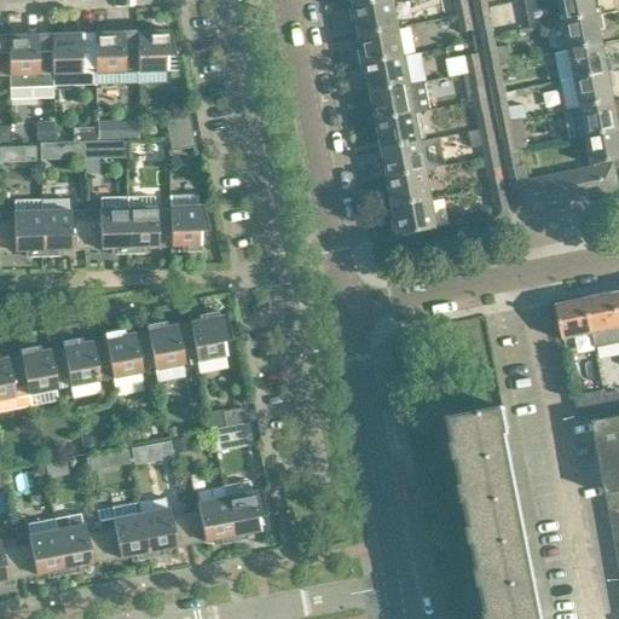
[(399,28),(393,0),(389,0),(351,7),(353,22),(357,21),(360,35),(399,28)]
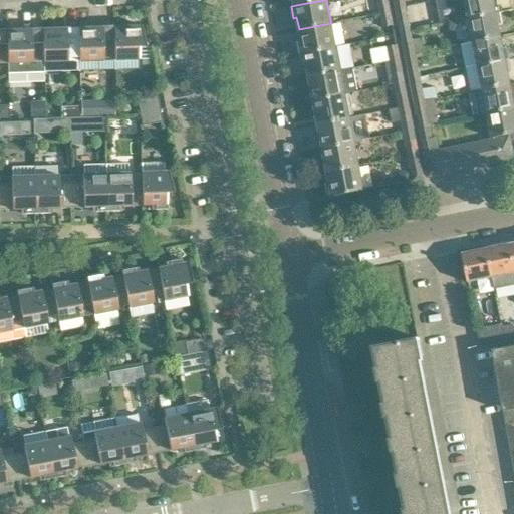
[(391,11),(388,0),(377,0),(380,13),(391,11)]
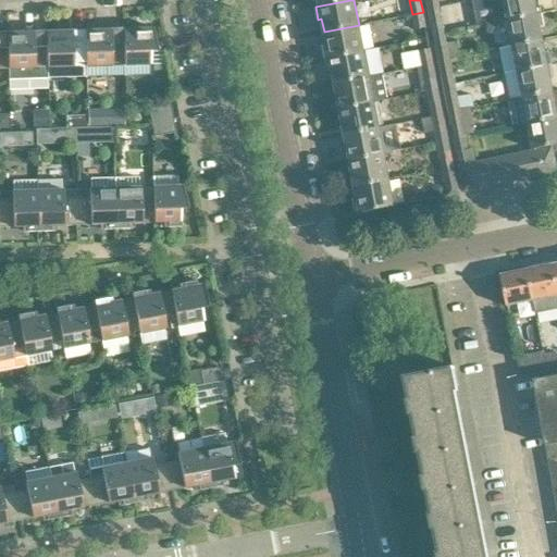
[(490,0),(494,22),(508,20),(542,13),(539,0),(537,0),(535,0),(490,0)]
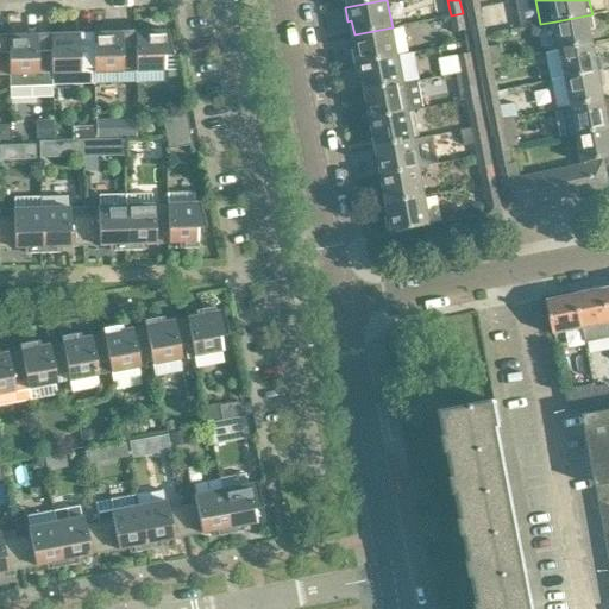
[(487,35),(481,6),(469,8),(475,37),(487,35)]
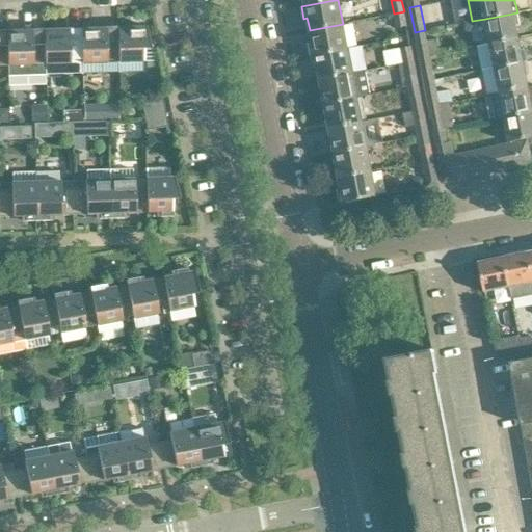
[(406,26),(404,11),(394,14),(397,28),(406,26)]
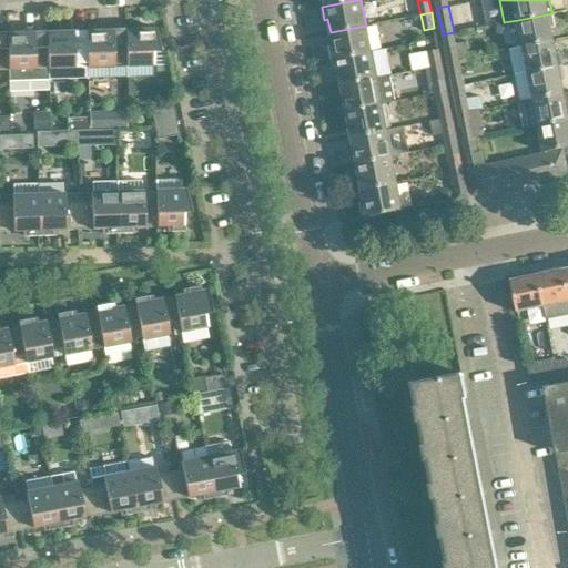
[(554,40),(550,27),(555,27),(553,13),(518,20),(523,46),(554,40)]
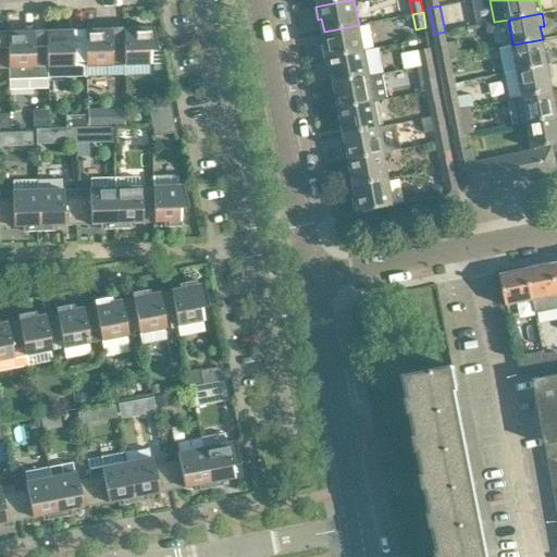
[(364,50),(359,25),(324,32),(326,45),(323,46),(325,58),(364,50)]
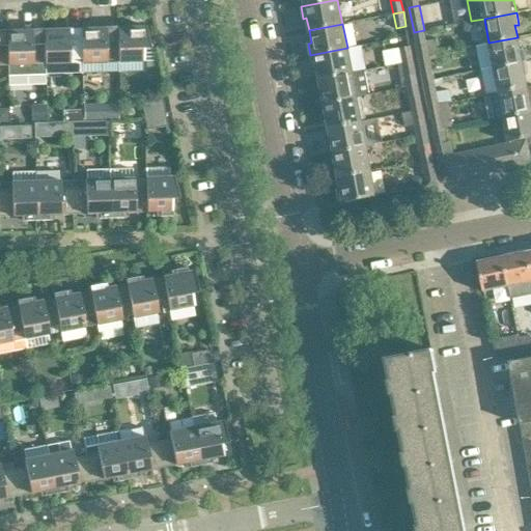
[(143,62),(143,50),(149,50),(145,26),(144,26),(144,28),(117,29),(118,63),(118,73),(142,72),(142,62),(143,62)]
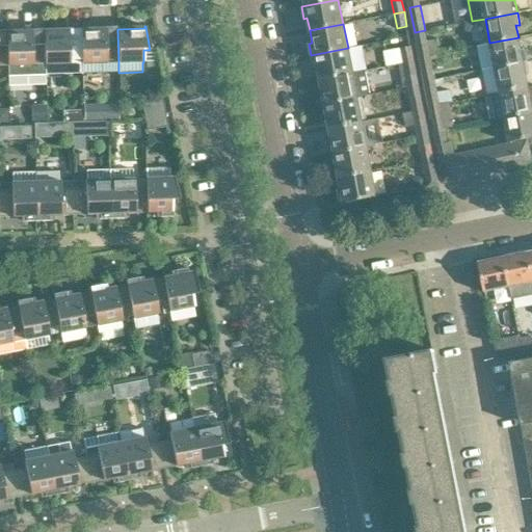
[(117,29),(80,30),(80,33),(81,64),(82,74),(105,74),(105,63),(118,63),(117,29)]
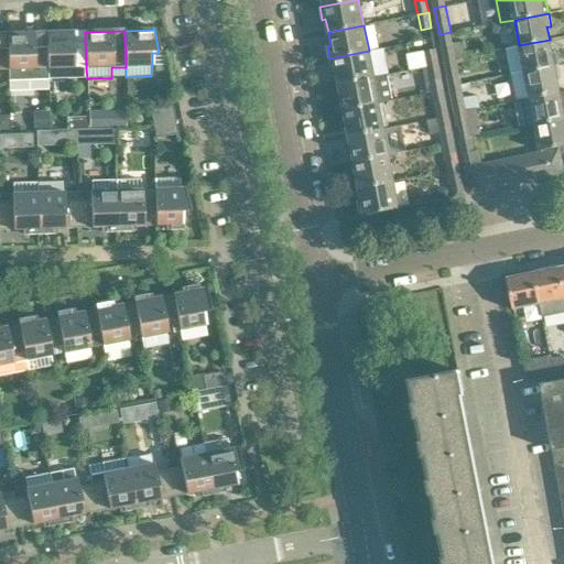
[(73,32),(46,33),(46,36),(47,69),(47,79),(73,79),(73,68),(86,68),(85,35),(85,32),(73,32)]
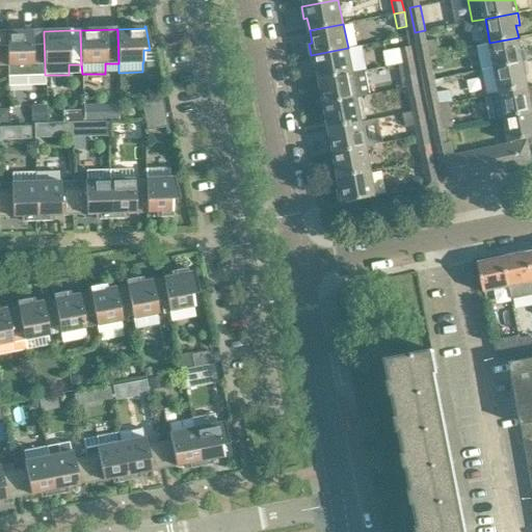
[(440,53),(436,40),(427,41),(425,30),(415,32),(419,57),(429,55),(440,53)]
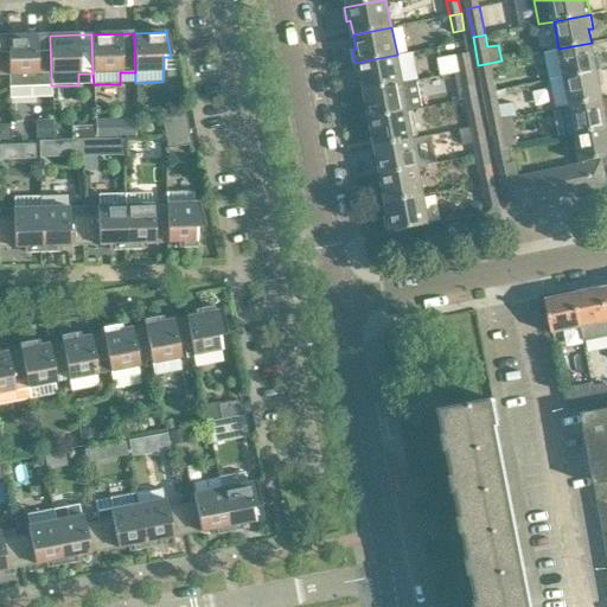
[(36,36),(7,37),(7,40),(8,76),(8,88),(36,87),(36,75),(51,75),(50,39),(50,36),(36,36)]
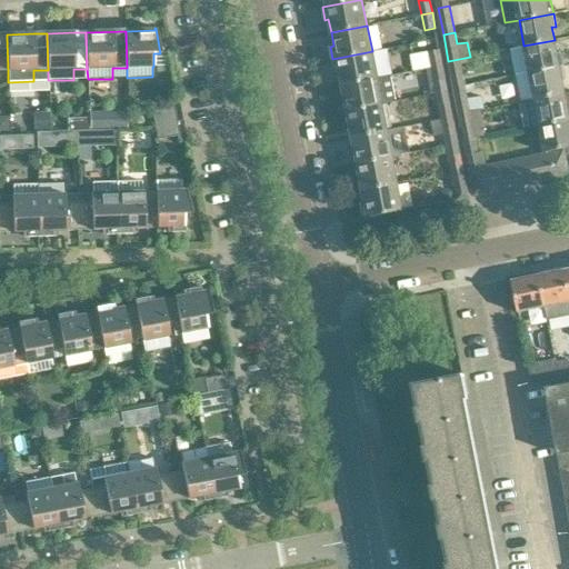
[(563,66),(561,52),(557,53),(555,40),(523,46),(523,47),(511,49),(516,75),(563,66)]
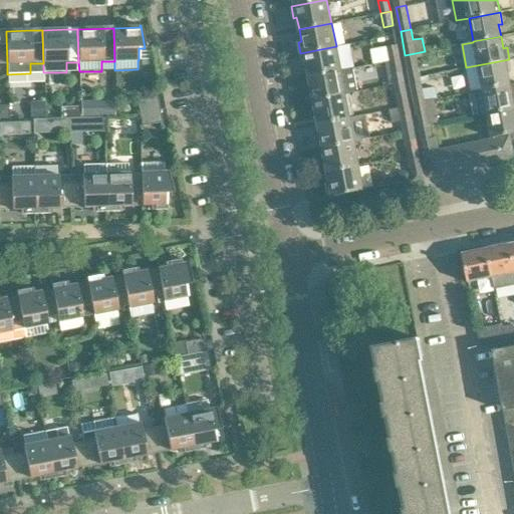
[(397,45),(388,47),(390,60),(400,58),(397,45)]
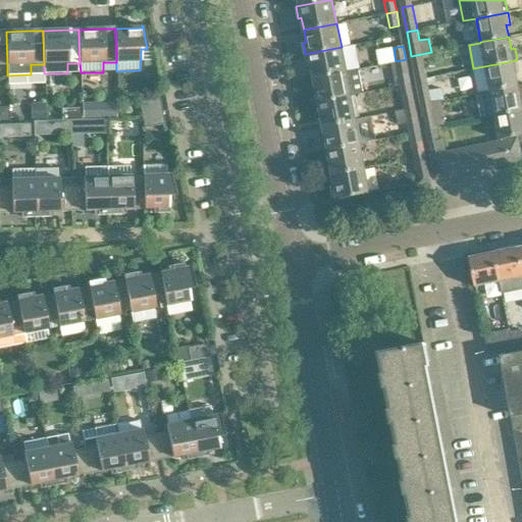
[(346,70),(342,47),(305,54),(307,66),(311,65),(313,77),(346,70)]
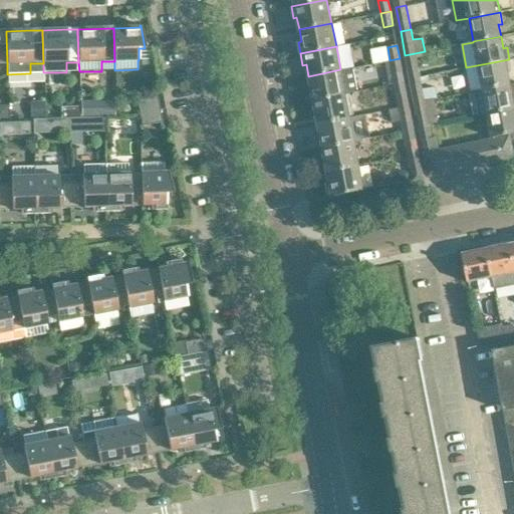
[(420,76),(415,53),(405,55),(410,78),(420,76)]
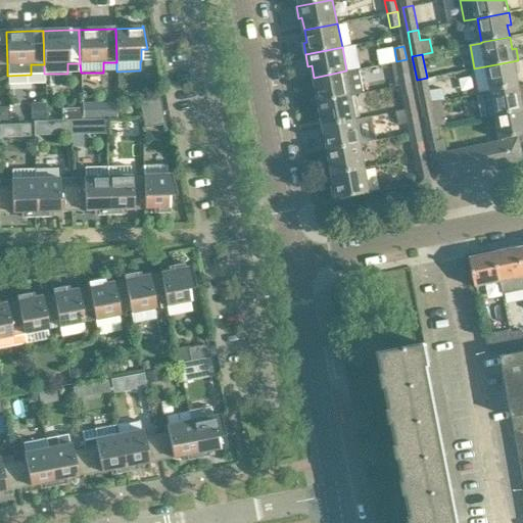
[(396,61),(391,62),(396,86),(401,86),(412,84),(407,59),(396,61)]
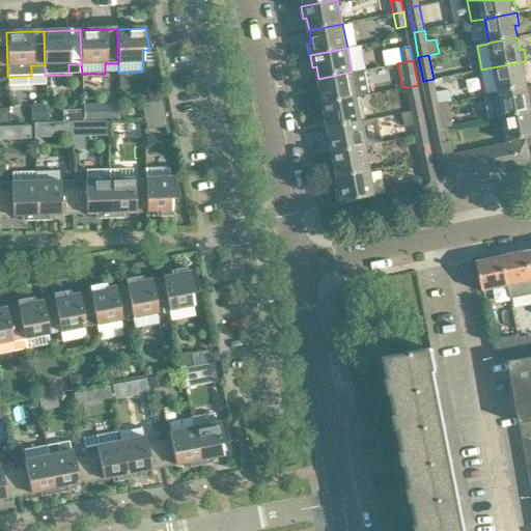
[(527,86),(525,75),(528,74),(526,61),(481,70),(486,94),(527,86)]
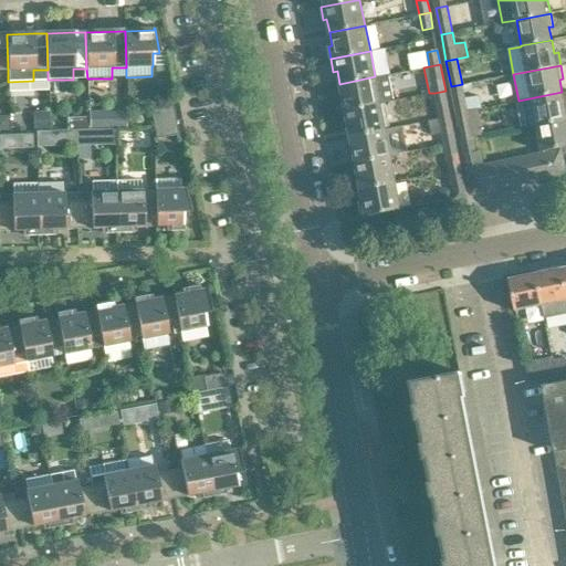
[(388,74),(375,76),(339,84),(342,96),(337,97),(339,111),(380,103),(394,101),(388,74)]
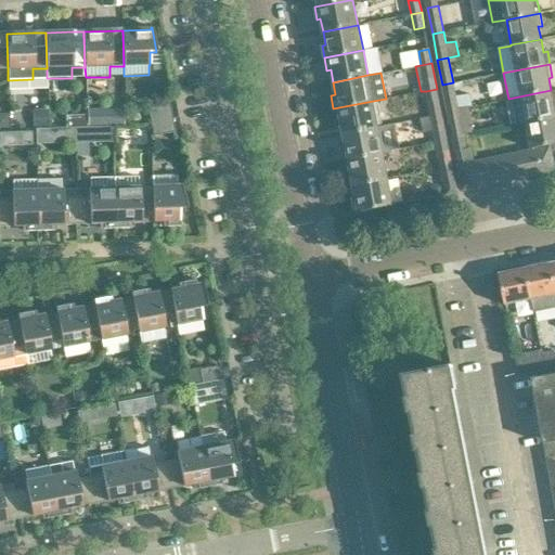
[(459,108),(453,82),(442,85),(448,111),(459,108)]
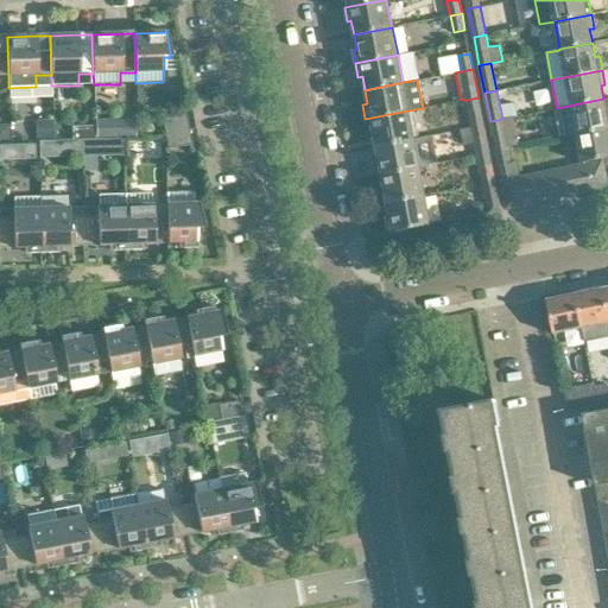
[(483,125),(479,97),(467,100),(473,127),(483,125)]
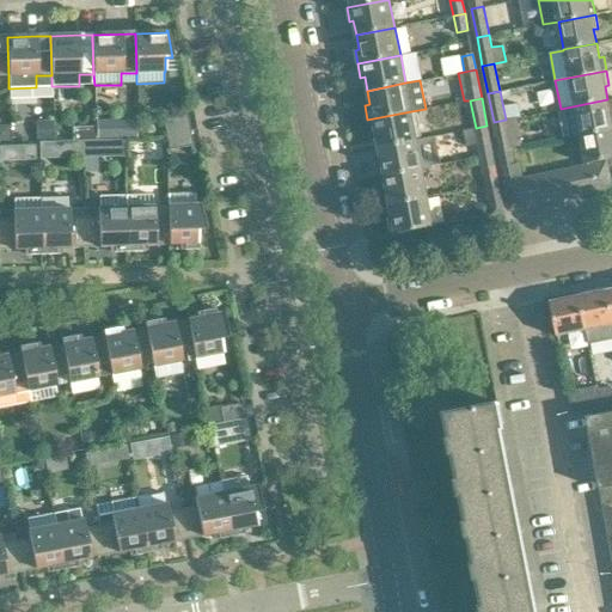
[(611,128),(611,114),(607,99),(561,109),(560,110),(564,138),(580,135),(611,128)]
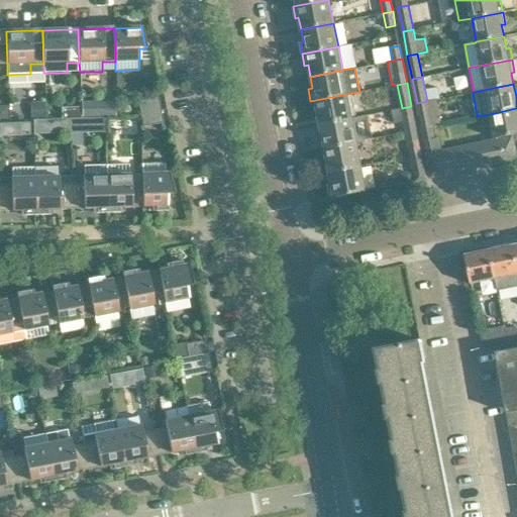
[(352,118),(347,94),(310,101),(313,113),(317,112),(319,124),(352,118)]
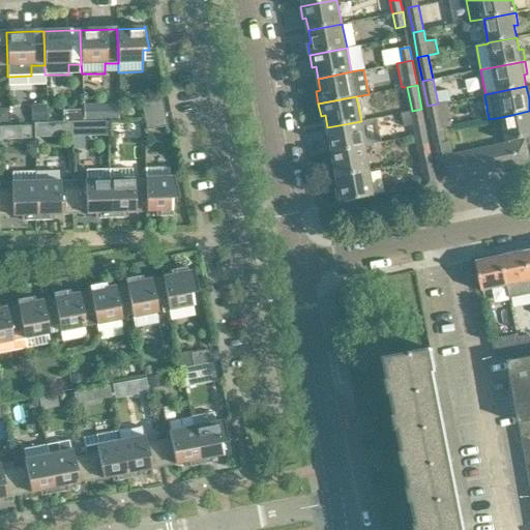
[(163,114),(159,101),(142,105),(144,117),(163,114)]
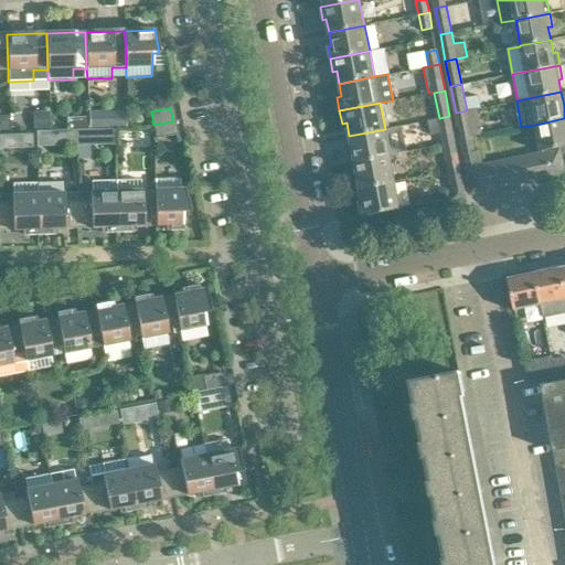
[(472,137),(467,110),(456,113),(461,139),(472,137)]
